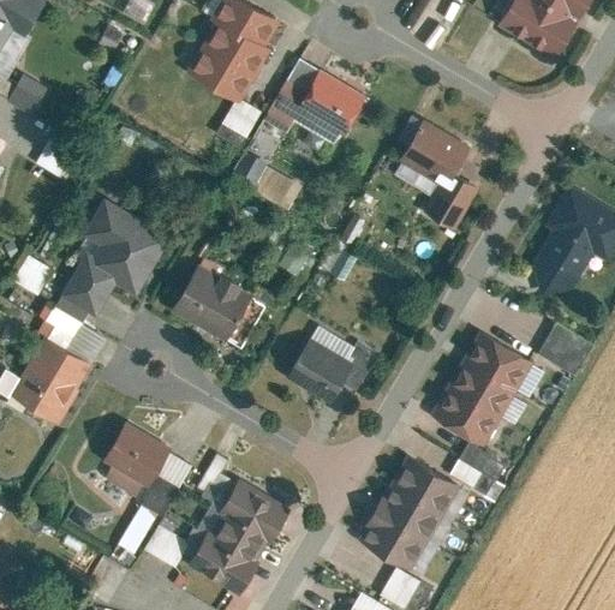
[(0,0),(0,65),(1,66),(36,0),(0,0)]
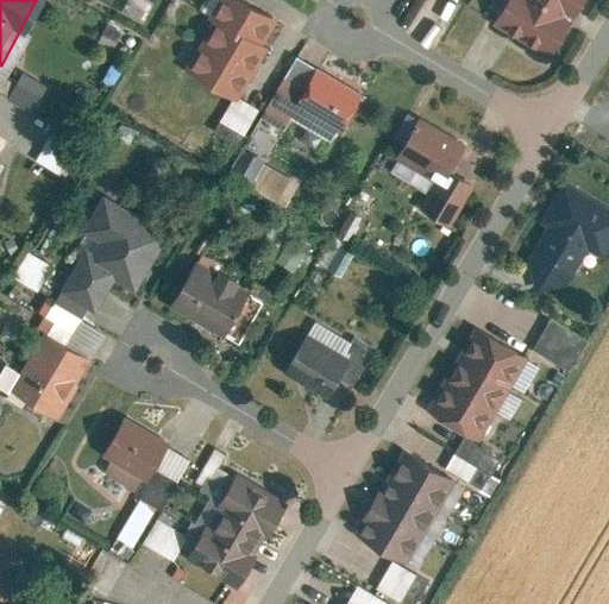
[(264,45),(277,21),(237,0),(223,0),(213,18),(221,23),(264,45)]
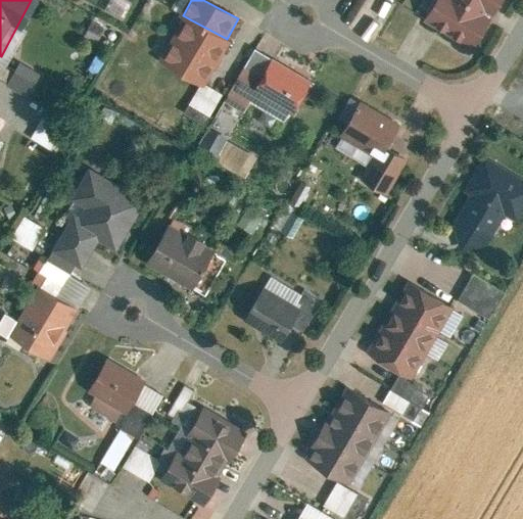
[(476,50),(504,0),(438,0),(426,22),(476,50)]
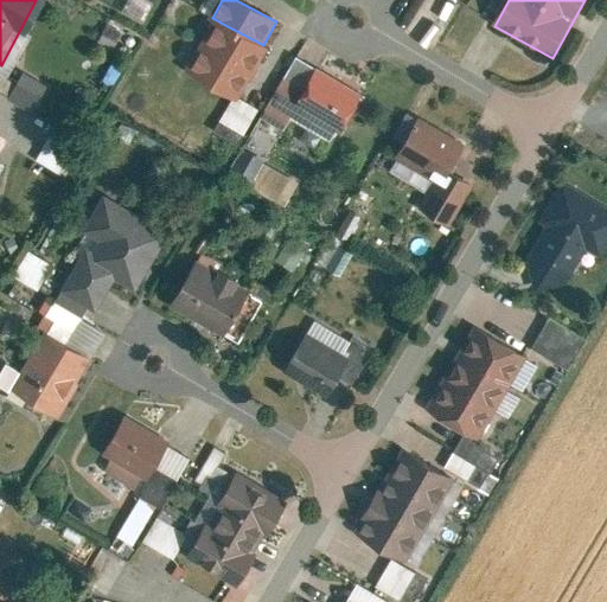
[(237,101),(267,47),(263,45),(221,23),(191,75),(237,101)]
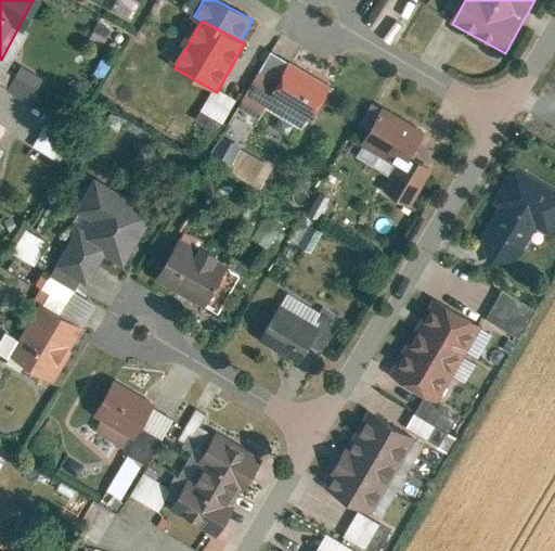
[(311,125),(334,87),(273,51),(252,89),(311,125)]
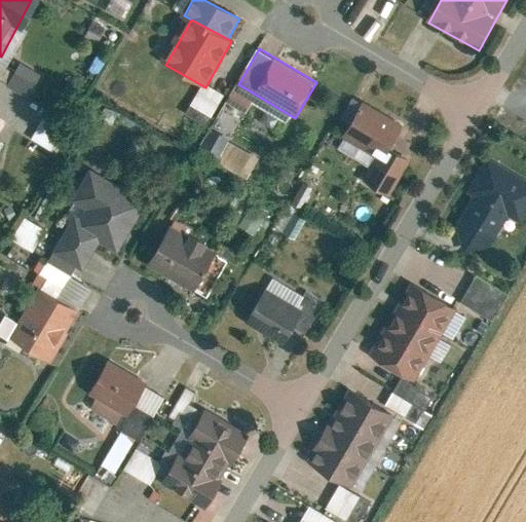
[(27,98),(37,73),(14,65),(5,88),(27,98)]
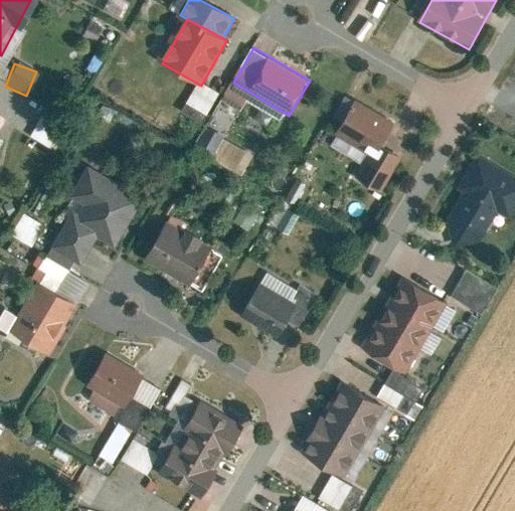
[(355,101),(336,135),(370,155),(377,143),(390,121),(355,101)]
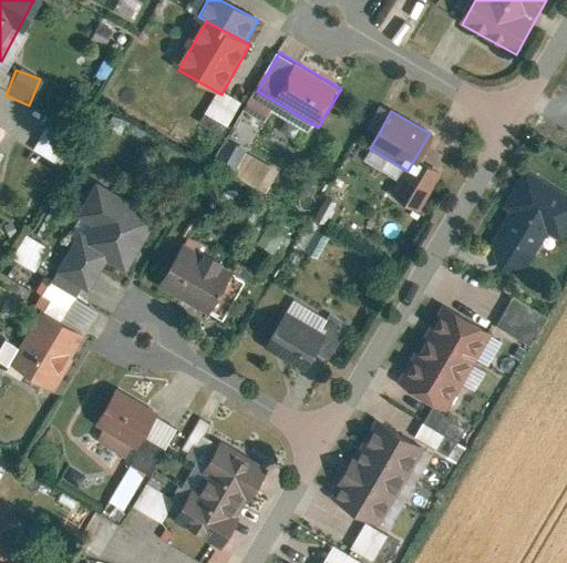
[(65,137),(69,139),(74,128),(48,118),(32,153),(54,163),(65,137)]
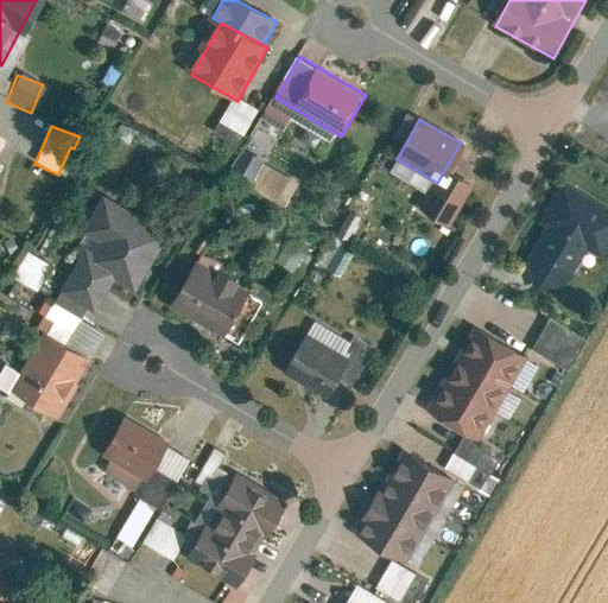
[(437,183),(423,207),(454,224),(475,186),(445,169),(437,183)]
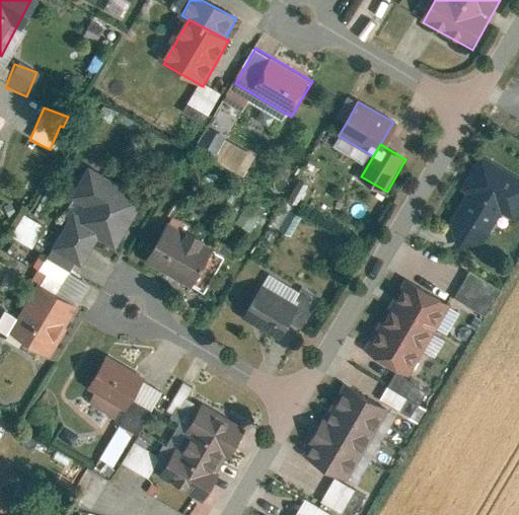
[(460,191),(467,195),(451,223),(486,241),(500,213),(513,220),(518,209),(518,178),(478,157),(460,191)]
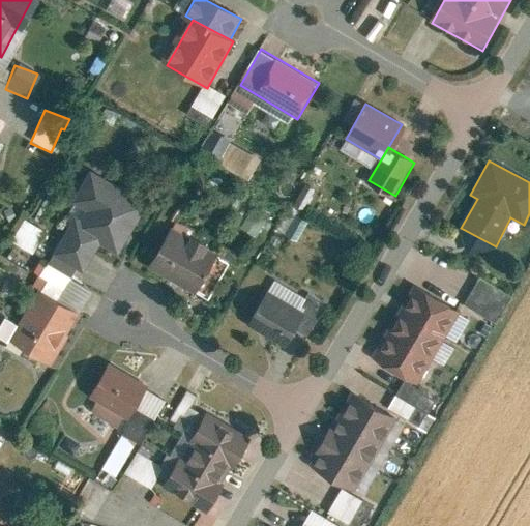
[(75,202),(89,210),(78,229),(119,253),(147,205),(92,171),(75,202)]
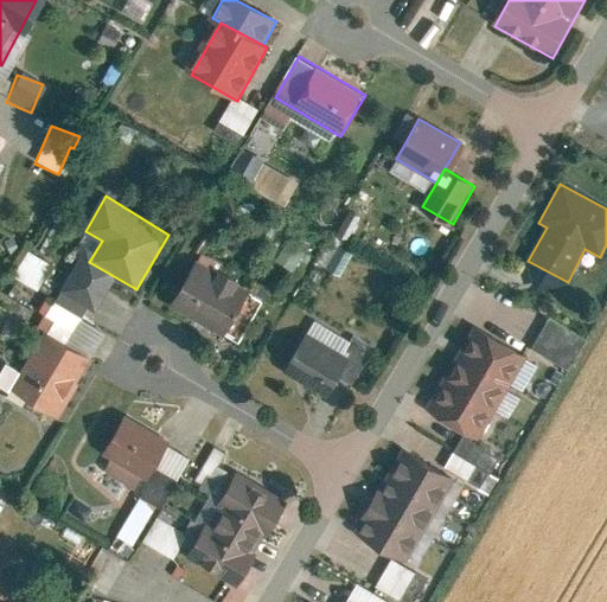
[(315,266),(339,277),(351,254),(327,242),(315,266)]
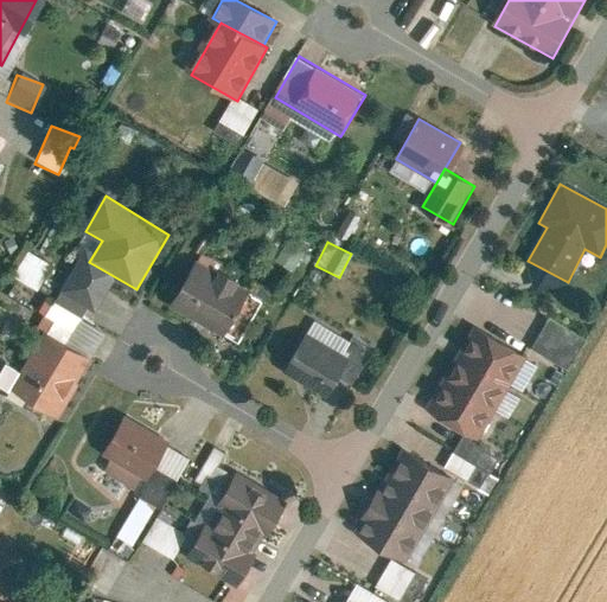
[(11,280),(38,294),(51,267),(24,254),(11,280)]
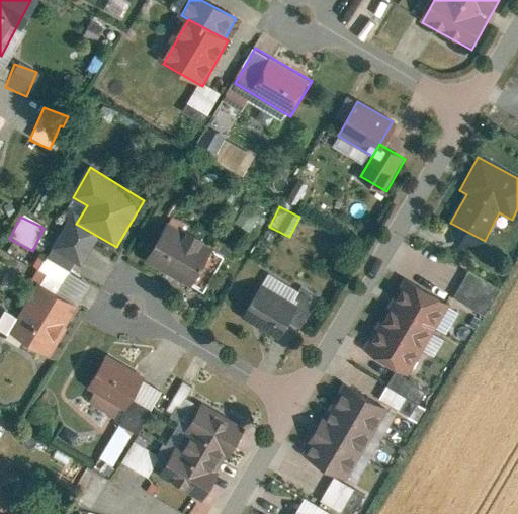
[(55,248),(84,266),(101,238),(76,224),(71,221),(55,248)]
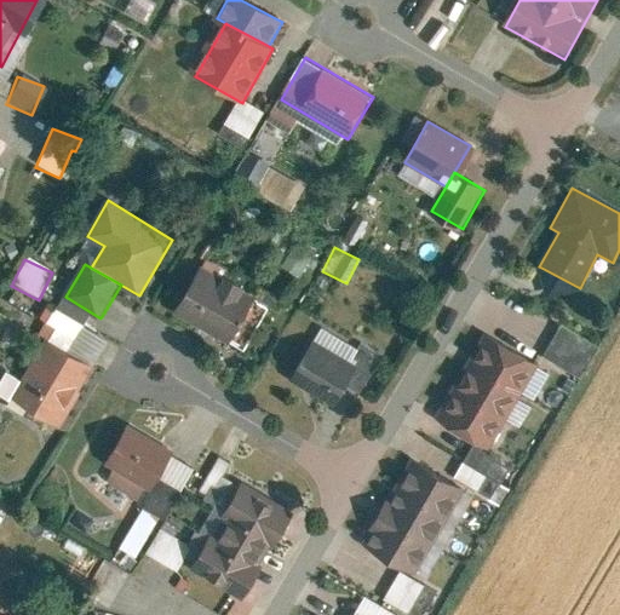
[(174,314),(228,344),(256,297),(202,266),(174,314)]
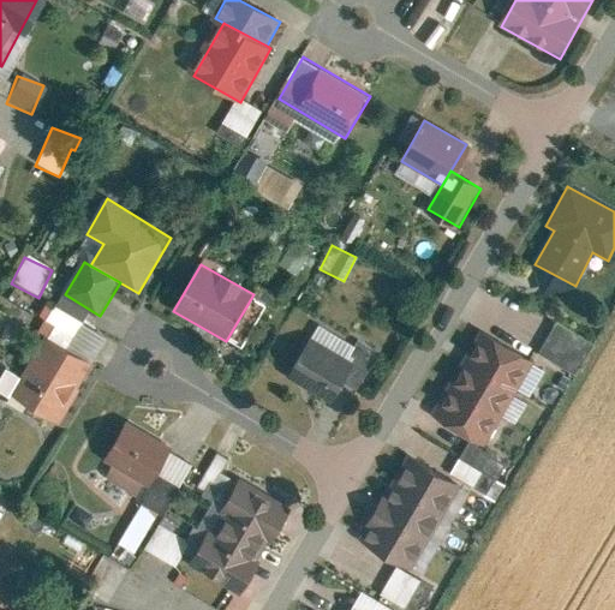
[(557,322),(541,351),(578,372),(595,344),(557,322)]
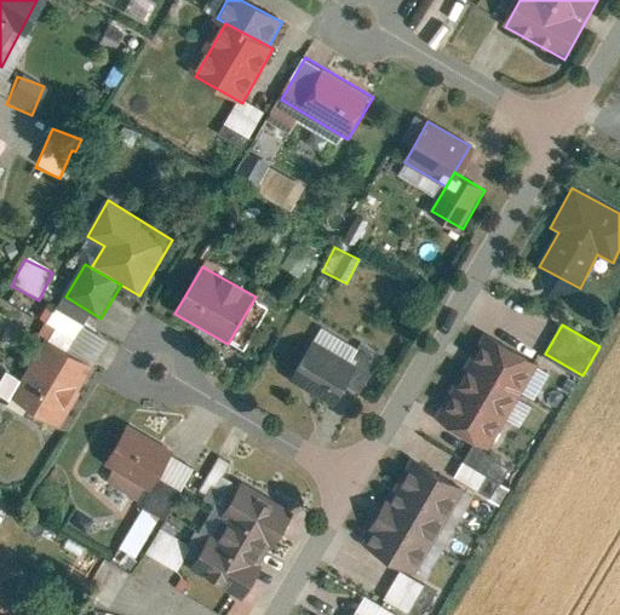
[(489,333),(438,417),(491,448),(541,365),(489,333)]
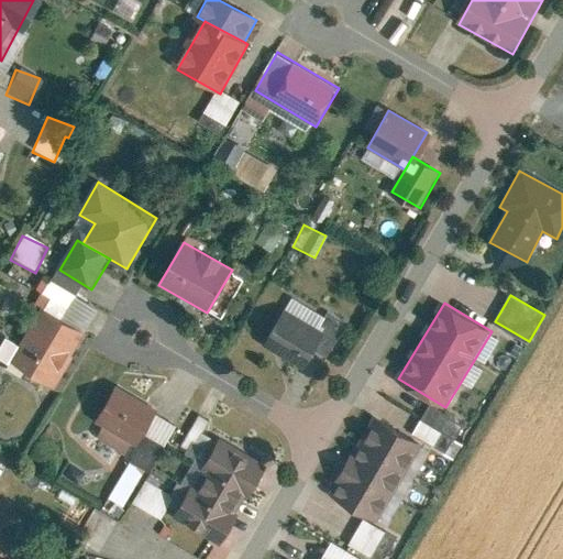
[(265,346),(305,369),(328,329),(288,306),(265,346)]
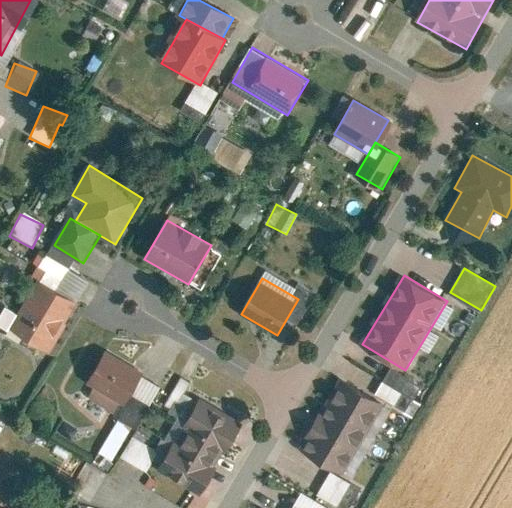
[(50,351),(79,303),(39,279),(10,326),(50,351)]
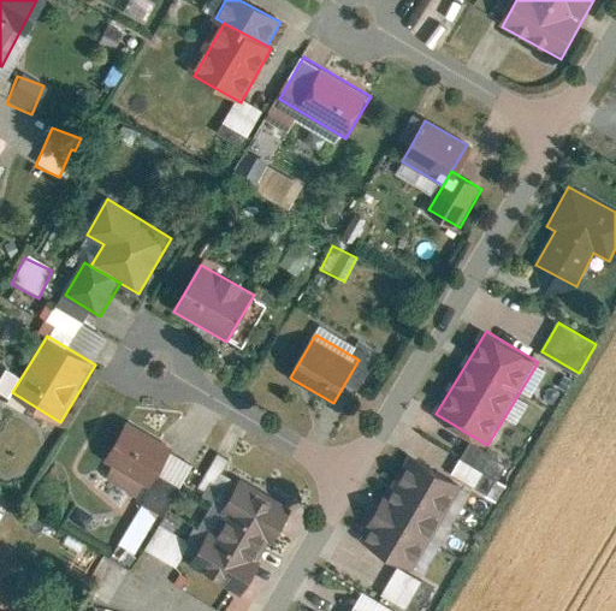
[(175,448),(129,421),(105,463),(150,490),(159,475),(172,452),(175,448)]
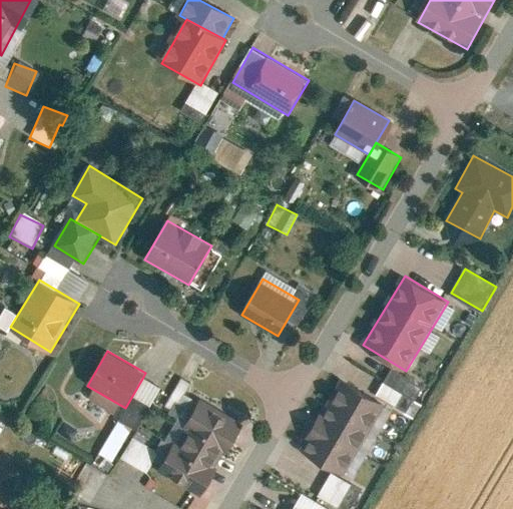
[(374,396),(393,407),(399,396),(410,402),(418,388),(388,371),(374,396)]
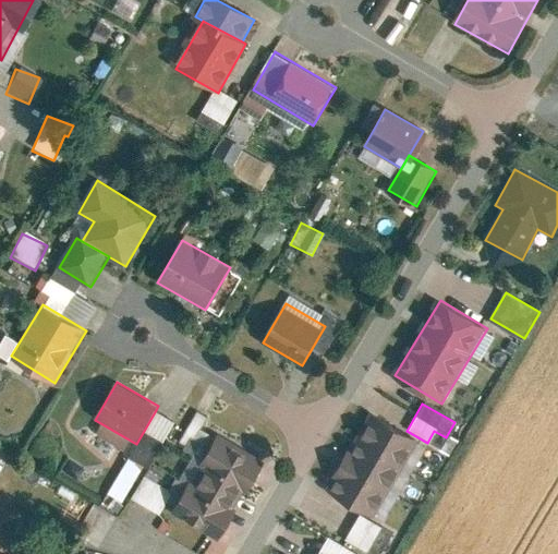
[(144,431),(164,442),(176,421),(156,410),(144,431)]
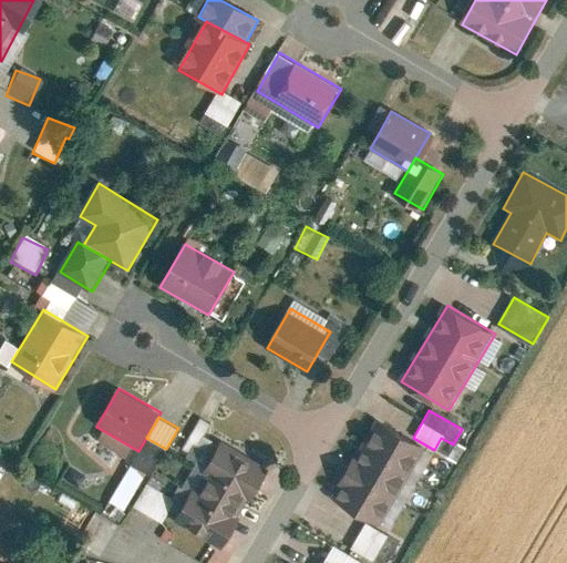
[(374,426),(330,504),(364,524),(413,448),(374,426)]
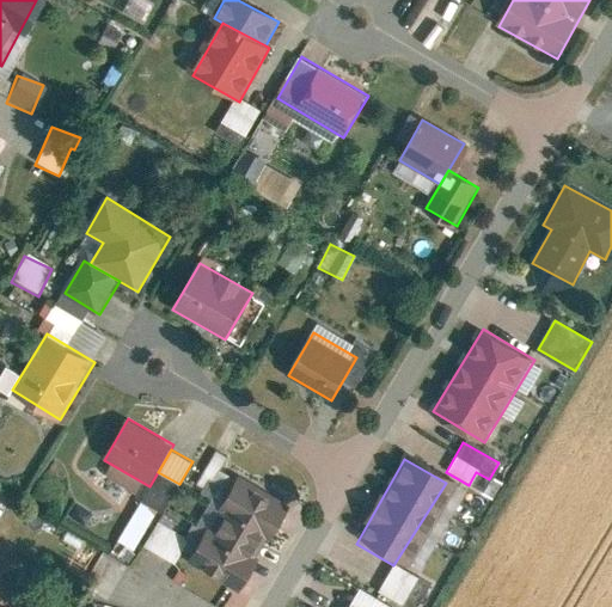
[(220,509),(222,512),(212,527),(258,556),(269,540),(271,541),(292,507),(240,476),(220,509)]
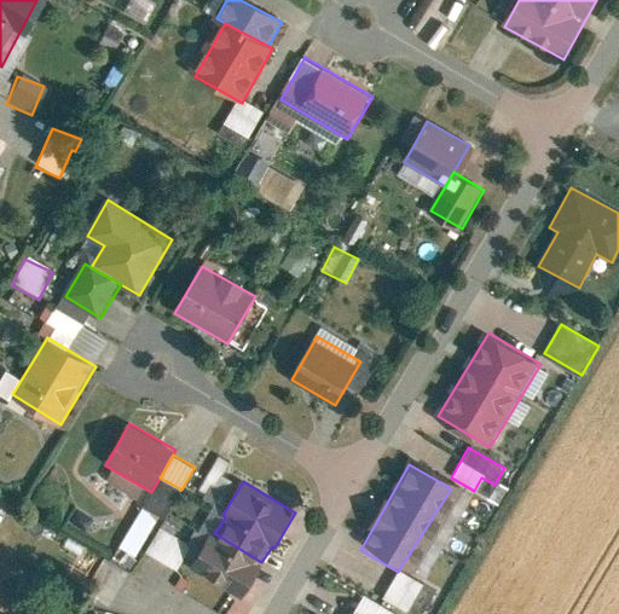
[(140,509),(115,551),(131,561),(156,519),(140,509)]
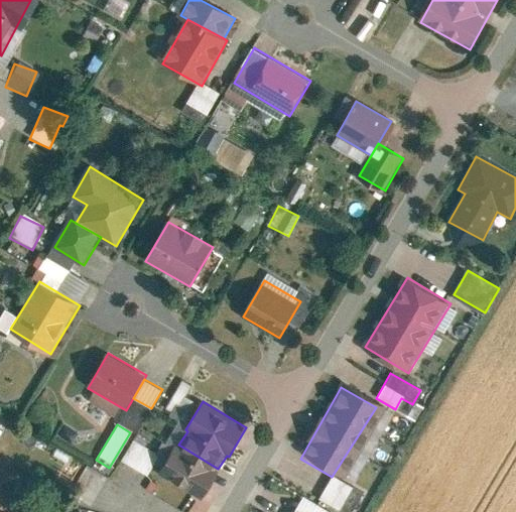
[(218,469),(178,444),(162,473),(202,497),(218,469)]
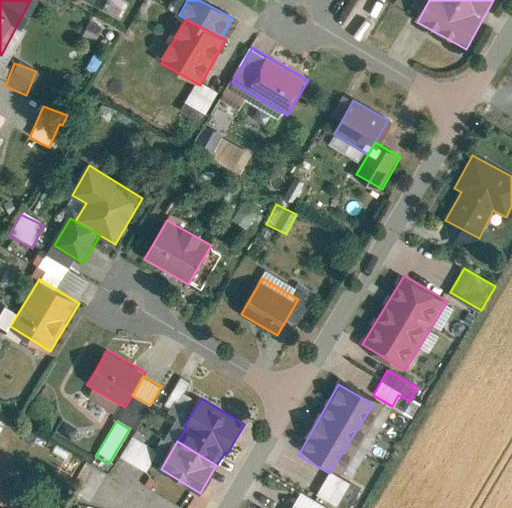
[(334,507),(347,483),(326,472),(314,496),(334,507)]
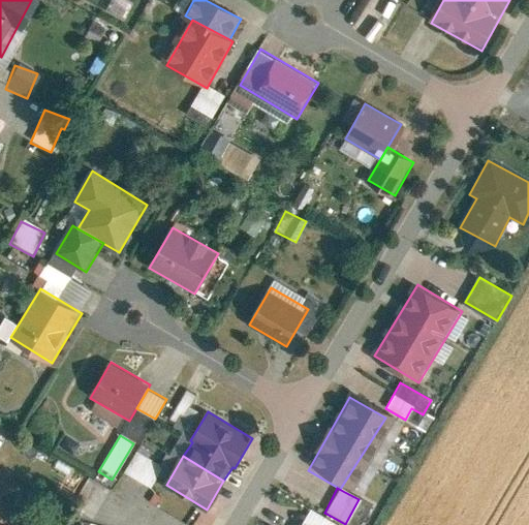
[(360,524),(370,506),(361,501),(348,522),(352,524),(360,524)]
